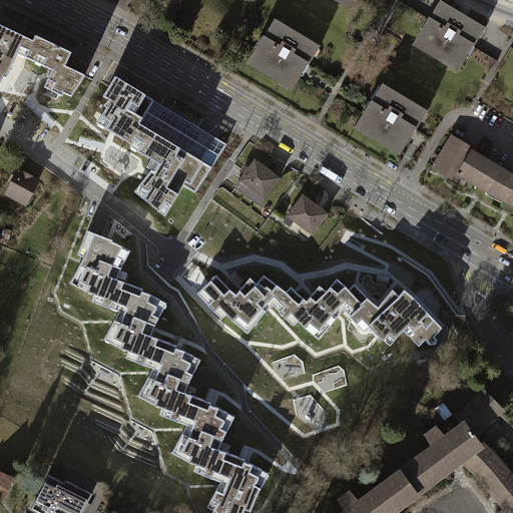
[(159,0),(171,9),(178,1),(180,3),(182,0),(159,0)]
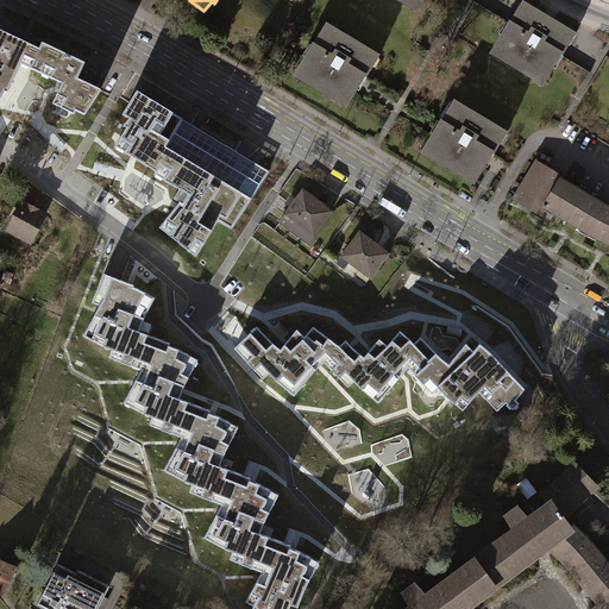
[(397,0),(414,10),(420,0),(397,0)]
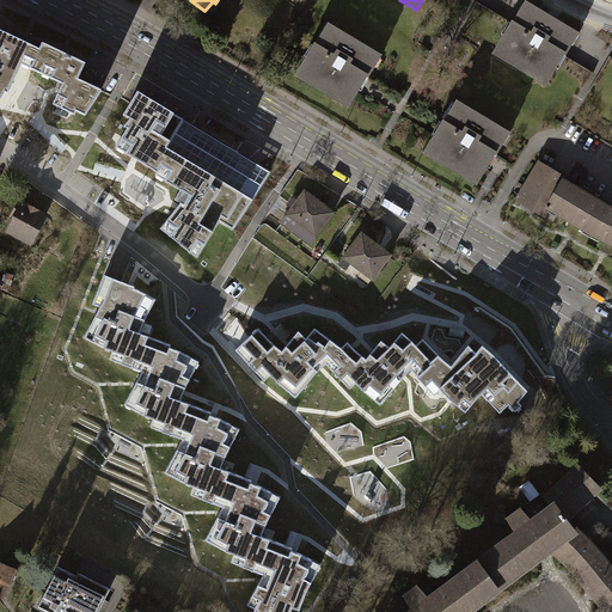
[(527,6),(497,56),(548,86),(577,36),(527,6)]
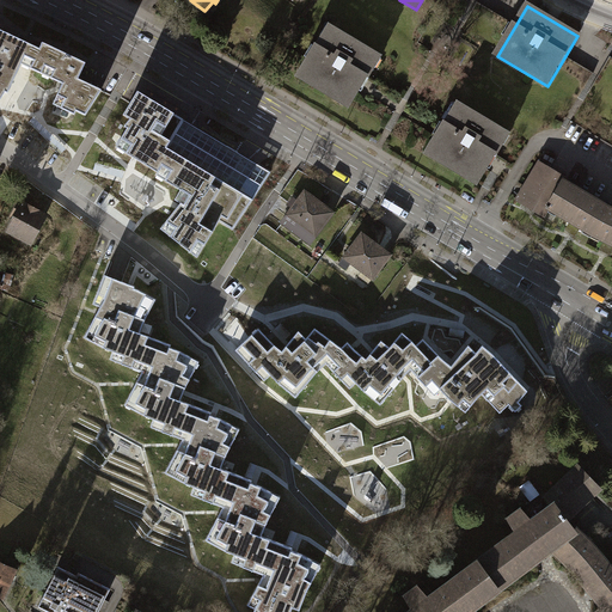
[(313,46),(295,75),(346,105),(362,77),(363,77),(377,56),(326,26),(314,47),(313,46)]
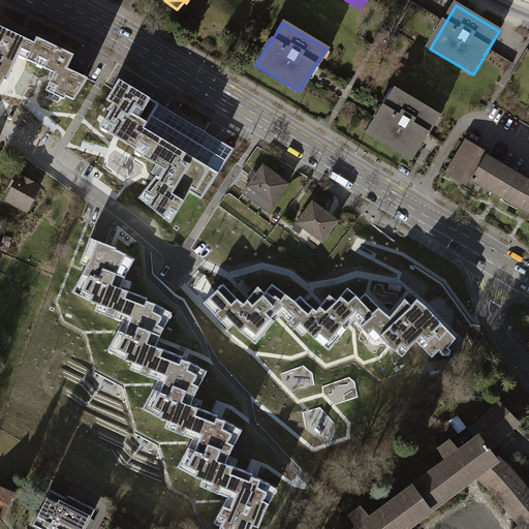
[(19,56),(27,59),(34,42),(0,26),(0,87),(4,80),(6,81),(19,56)]
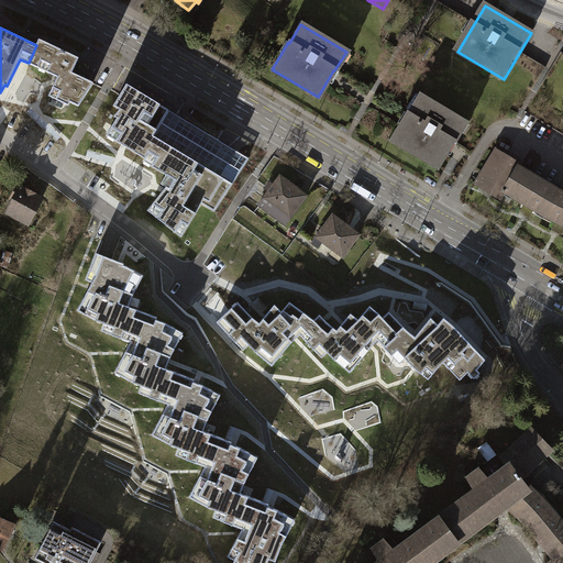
[(40,40),(36,45),(29,63),(39,68),(42,61),(51,65),(47,72),(58,77),(48,96),(68,106),(70,102),(79,106),(94,83),(72,73),(79,58),(40,40)]
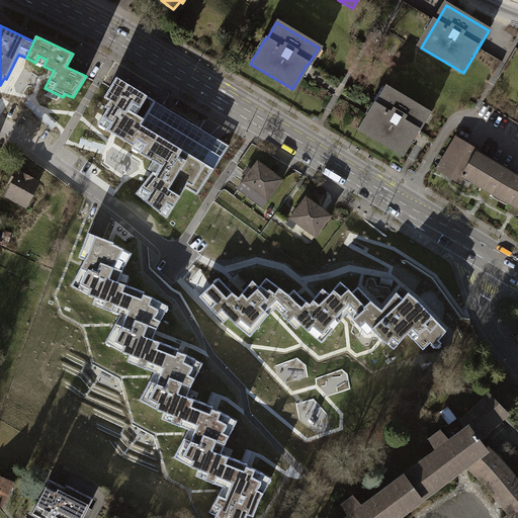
[(140,153),(148,158),(160,137),(141,124),(156,101),(116,78),(104,97),(110,101),(105,107),(108,108),(98,124),(135,146),(138,141),(145,145),(140,153)]
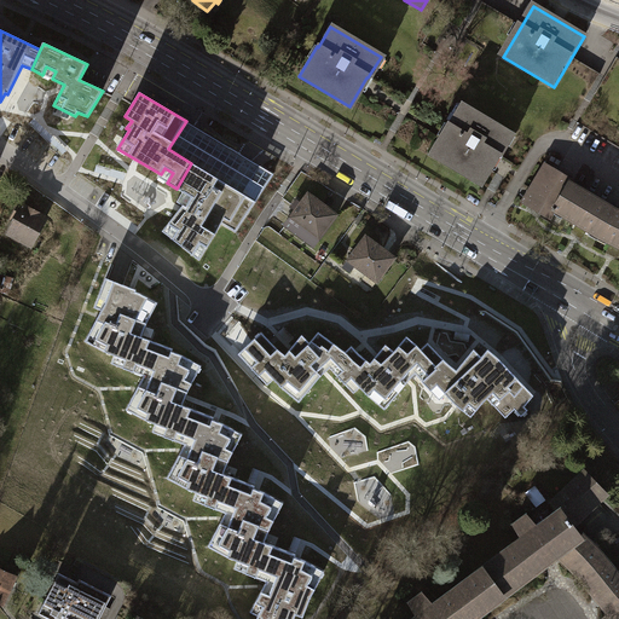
[(461,104),(429,155),(480,185),(512,134),(461,104)]
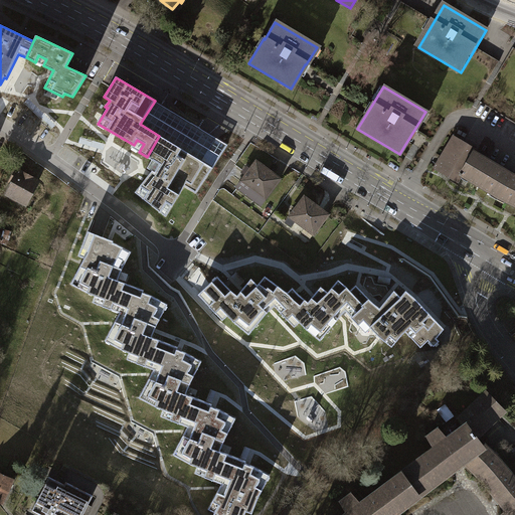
[(213,168),(159,136),(147,157),(160,164),(155,172),(153,170),(135,192),(161,212),(167,203),(172,206),(184,186),(196,193),(213,168)]
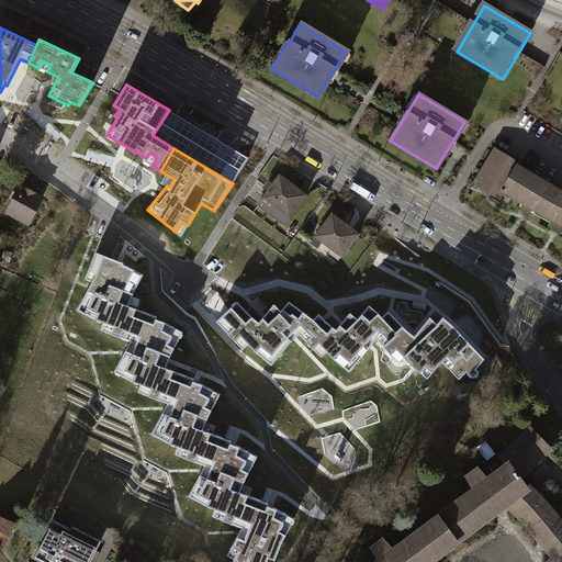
[(497,198),(502,191),(516,166),(517,167),(519,163),(494,148),(473,184),(497,198)]
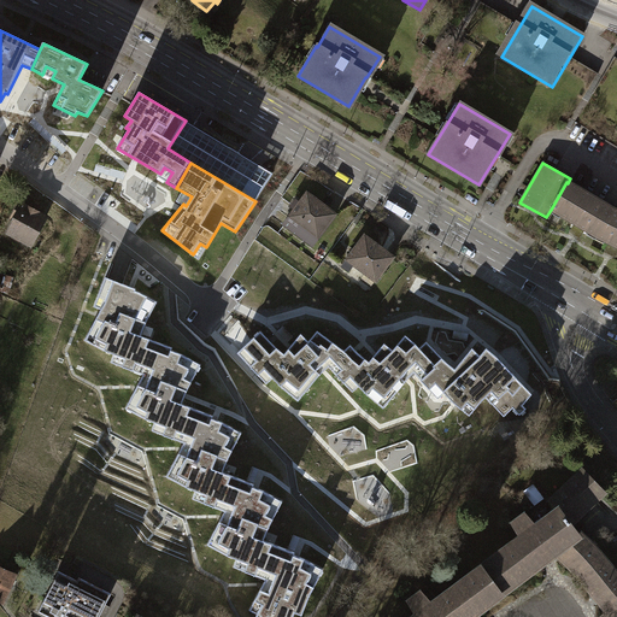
[(611,209),(568,183),(566,182),(551,210),(575,222),(571,231),(579,238),(583,227),(598,235),(611,209)]
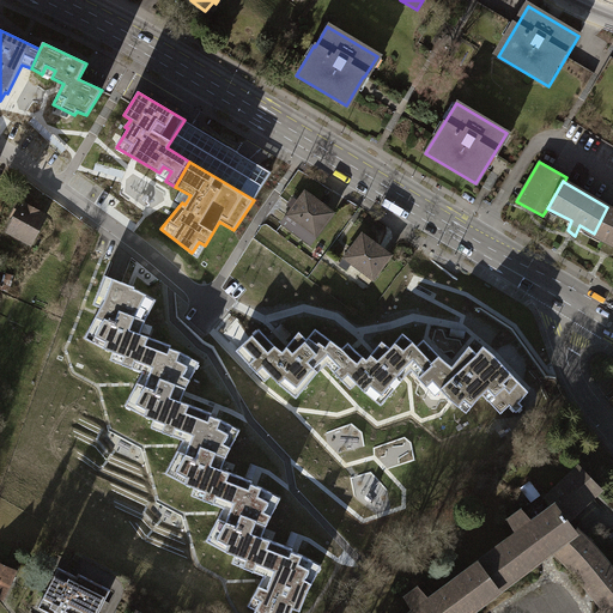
[(305,190),(281,223),(293,231),(299,224),(305,230),(301,236),(311,244),(334,212),(305,190)]
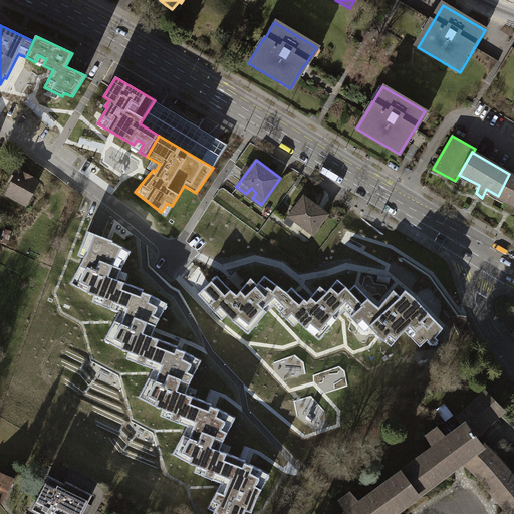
[(38,181),(17,170),(10,181),(12,183),(6,194),(26,204),(38,181)]
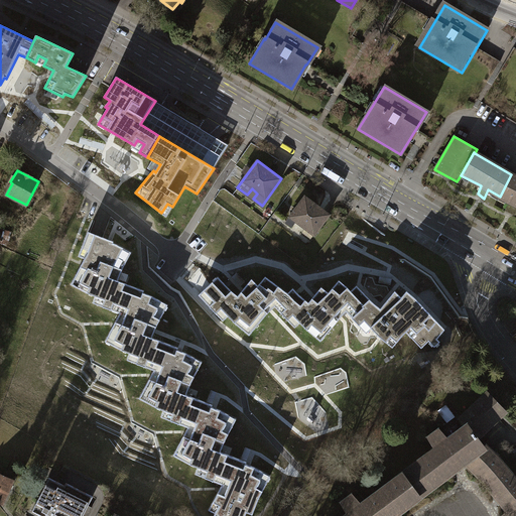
[(515,176),(511,174),(500,197),(510,203),(506,210),(513,213),(515,207),(515,176)]
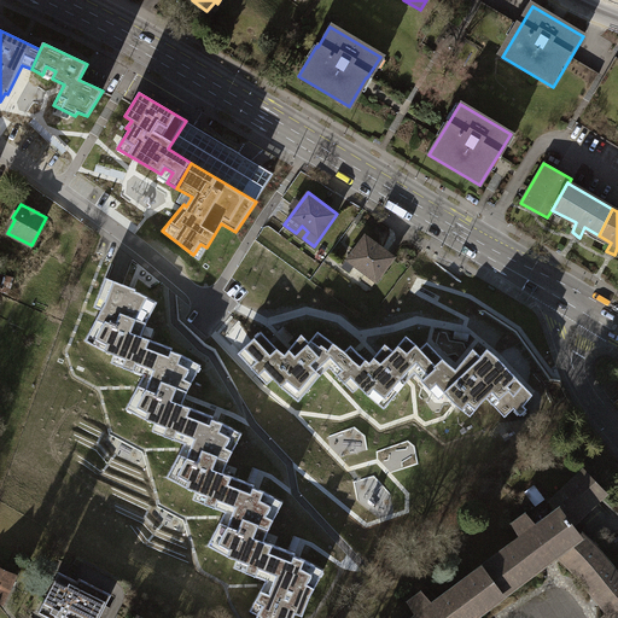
[(366,237),(343,267),(349,272),(355,264),(367,273),(362,279),(372,286),(394,257),(366,237)]
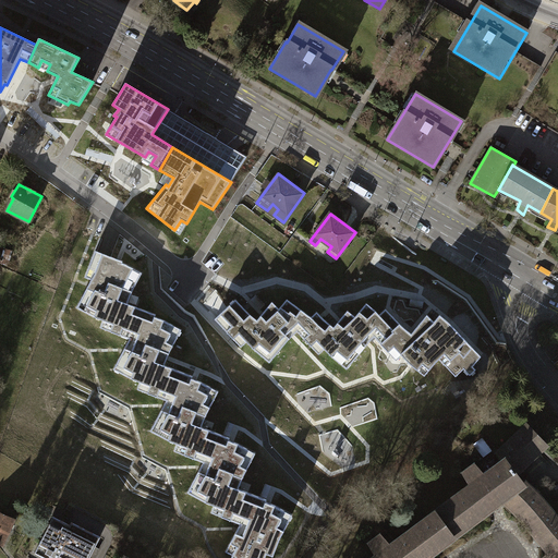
[(231,242),(274,271),(284,256),(243,227),(231,242)]
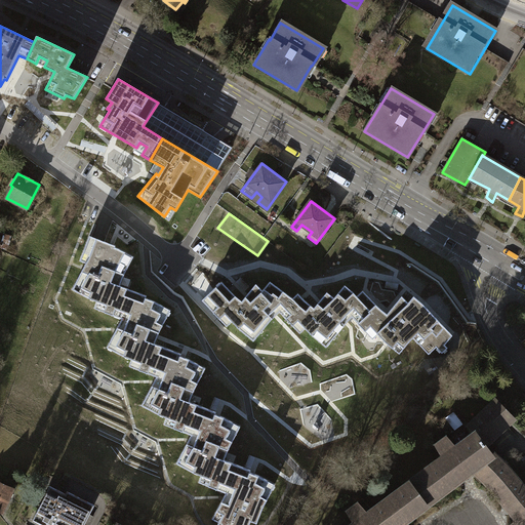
[(94,309),(113,316),(119,299),(122,300),(126,288),(120,286),(124,275),(133,256),(119,249),(115,247),(116,246),(89,236),(80,260),(86,264),(72,289),(87,297),(97,301),(94,309)]
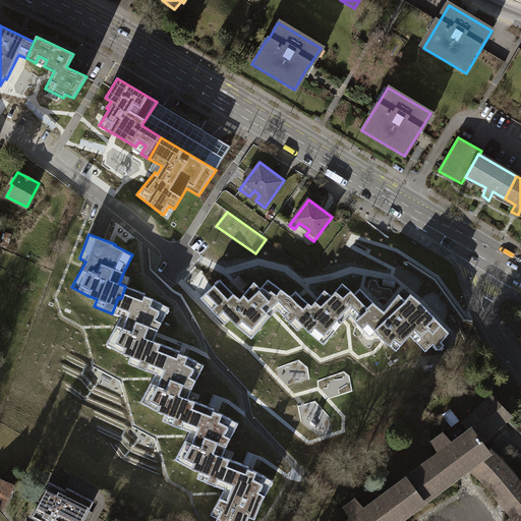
[(277,309),(290,322),(307,302),(295,291),(290,295),(267,279),(259,287),(253,281),(238,298),(233,293),(219,279),(200,298),(225,324),(230,319),(239,329),(251,339),(270,316),(277,309)]
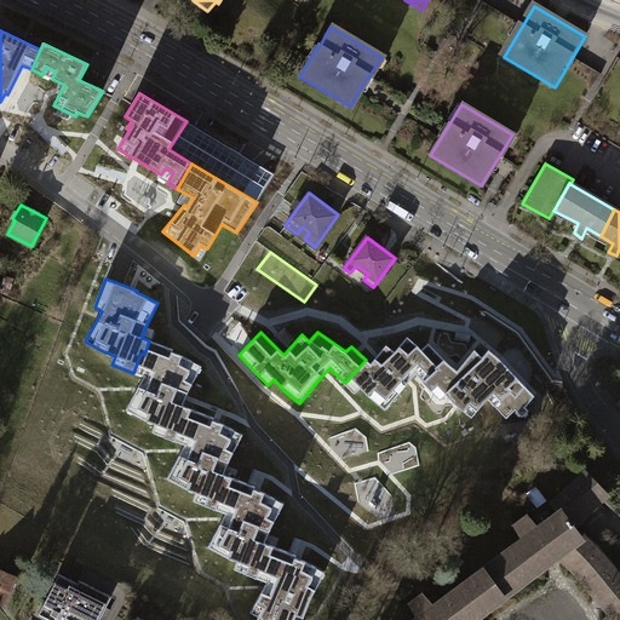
[(415,373),(423,380),(436,366),(435,365),(443,357),(429,342),(422,349),(417,344),(407,336),(394,350),(385,344),(369,363),(366,360),(345,383),(355,394),(361,388),(367,395),(385,409),(411,377),(415,373)]
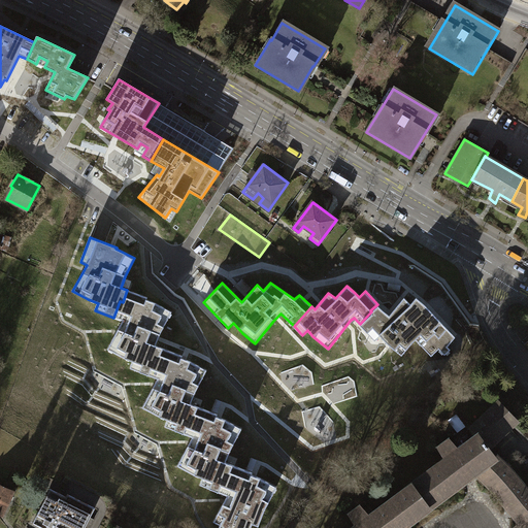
[(130,368),(149,375),(155,360),(157,361),(162,349),(156,345),(160,334),(172,312),(156,303),(146,300),(147,297),(127,290),(123,302),(120,301),(113,318),(123,321),(107,350),(123,358),(133,361),(130,368)]
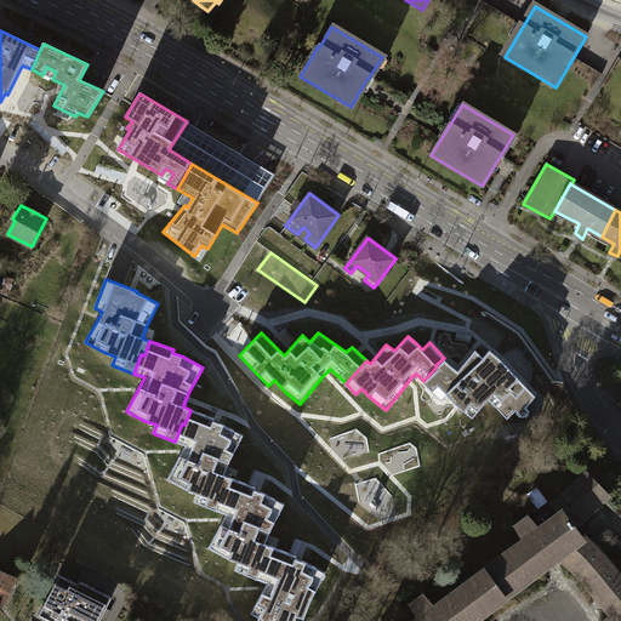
[(456,369),(444,358),(436,365),(437,366),(423,381),(440,399),(448,393),(456,403),(472,416),(484,402),(489,398),(507,417),(516,409),(523,416),(529,410),(527,406),(535,394),(501,357),(488,346),(480,354),(474,347),(456,369)]
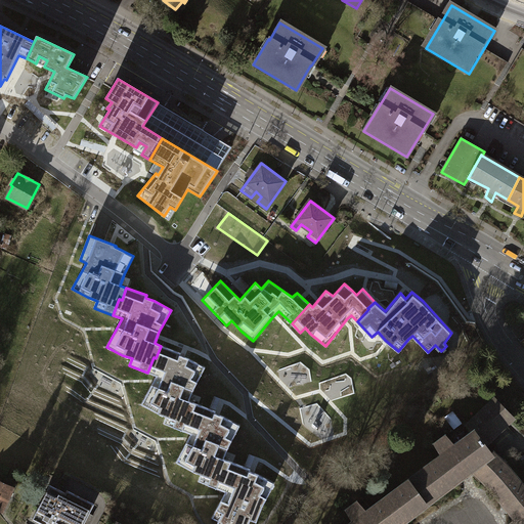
[(164,424),(182,431),(187,415),(190,416),(195,403),(189,401),(193,389),(206,367),(189,358),(180,355),(181,353),(161,346),(156,358),(154,357),(147,373),(157,376),(141,404),(157,412),(167,417),(164,424)]
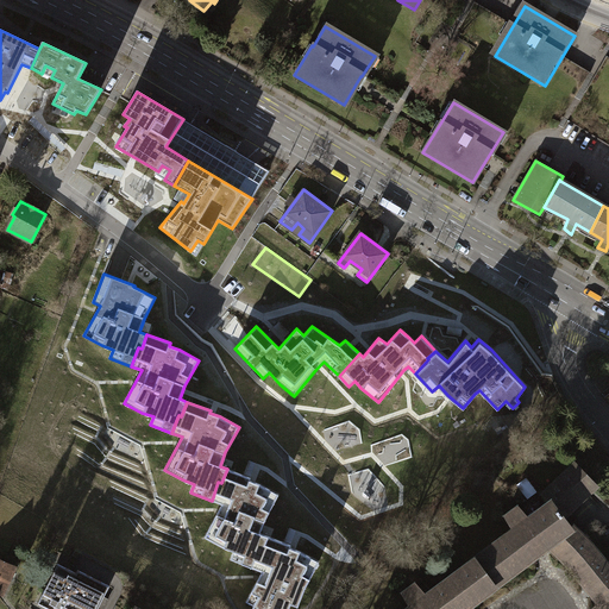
[(603,608),(608,608),(608,565),(591,545),(582,534),(573,526),(571,527),(563,516),(595,485),(577,465),(546,495),(552,502),(529,519),(518,507),(506,515),(514,529),(427,595),(415,583),(403,591),(412,607),(408,608),(464,608),(466,607),(548,546),(564,560),(600,604),(603,608)]
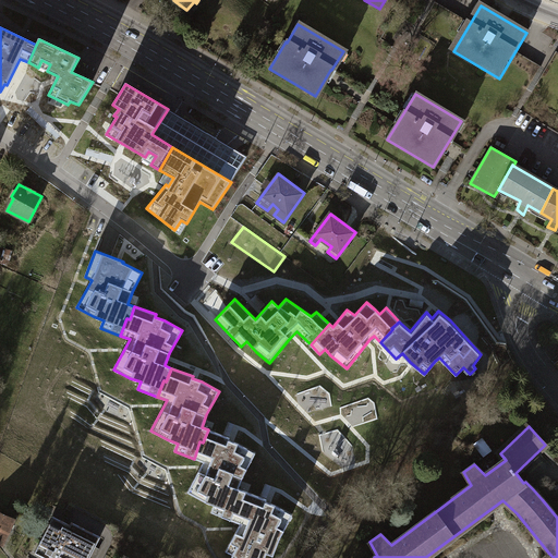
[(211,512),(231,520),(237,504),(240,505),(245,492),(239,488),(243,476),(255,453),(239,444),(229,440),(230,438),(208,429),(203,443),(199,441),(194,459),(204,462),(187,493),(204,501),(215,506),(211,512)]
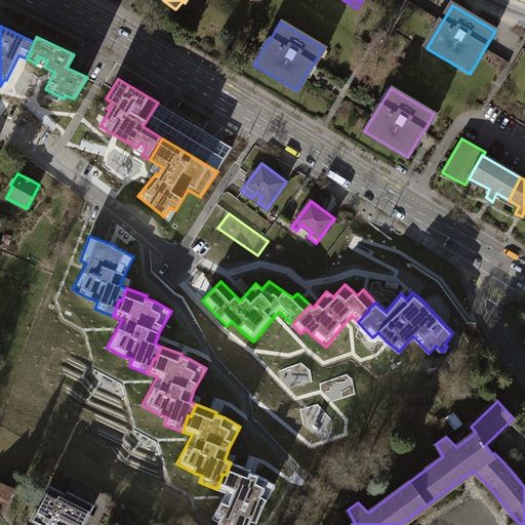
[(251,470),(231,462),(226,475),(223,474),(217,489),(227,493),(212,519),(218,523),(218,524),(219,524),(248,524),(251,521),(257,523),(264,507),(275,484),(258,476),(250,472),(251,470)]
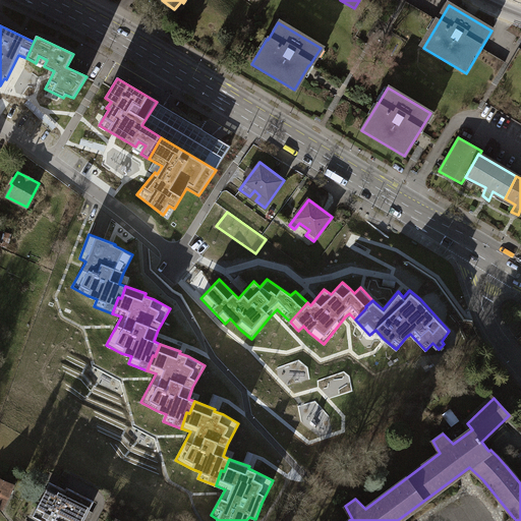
[(0,481),(0,507),(2,508),(11,486),(0,481)]
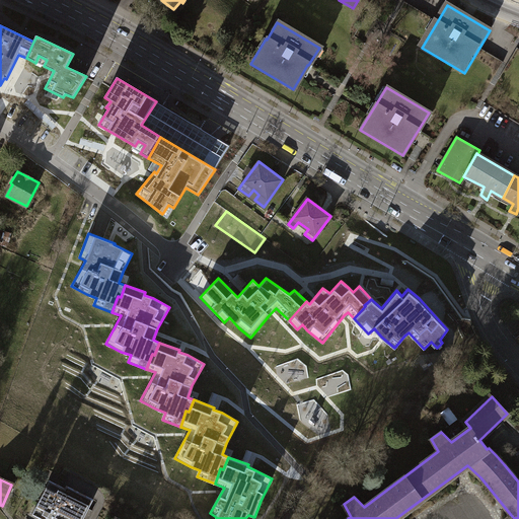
[(64,488),(50,480),(32,514),(42,518),(53,518),(55,515),(62,518),(79,518),(85,508),(87,509),(92,499),(66,486),(64,488)]
